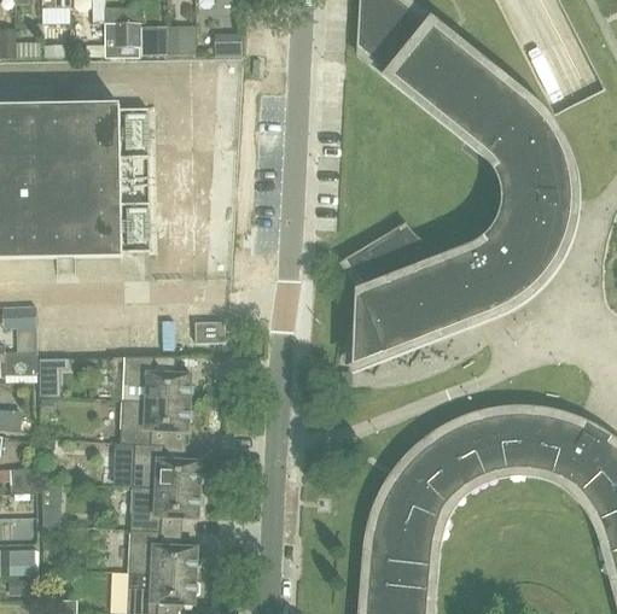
[(91,0),(92,22),(104,22),(104,0),(91,0)]
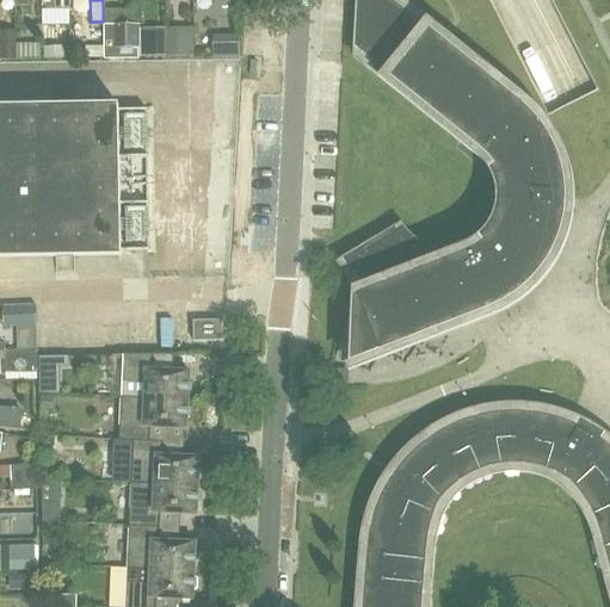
[(337,258),(334,259),(339,266),(345,273),(350,279),(353,284),(352,284),(347,369),(468,322),(493,313),(501,309),(509,305),(516,301),(523,296),(530,290),(536,284),(542,278),(548,270),(553,262),(558,255),(561,247),(566,237),(568,229),(571,222),(572,214),(573,204),(573,194),(573,186),(573,178),(571,169),(570,161),(567,154),(565,146),(561,138),(558,130),(555,128),(550,119),(546,113),(540,107),(534,101),(525,93),(408,0),(355,0),(353,44),(370,57),(365,63),(478,153),(484,160),(490,167),(493,175),(495,184),(497,192),(497,202),(494,210),(491,218),(486,225),(479,233),(473,237),(463,242),(455,245),(447,246),(437,245),(429,242),(420,239),(413,234),(406,228),(402,222),(395,225),(394,223),(337,258)]
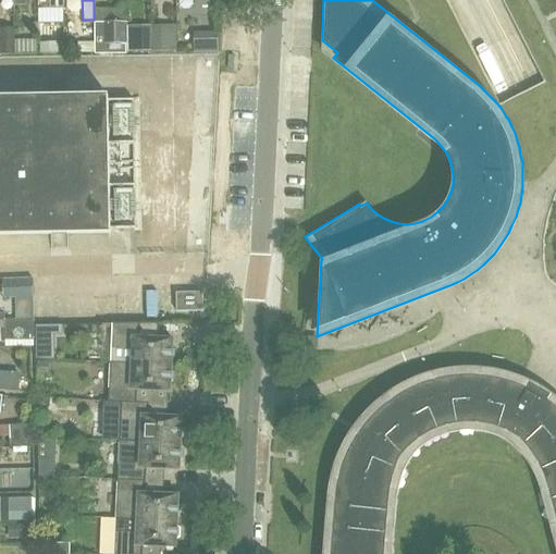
[(36,4),(36,20),(62,19),(62,4),(50,4),(36,4)]
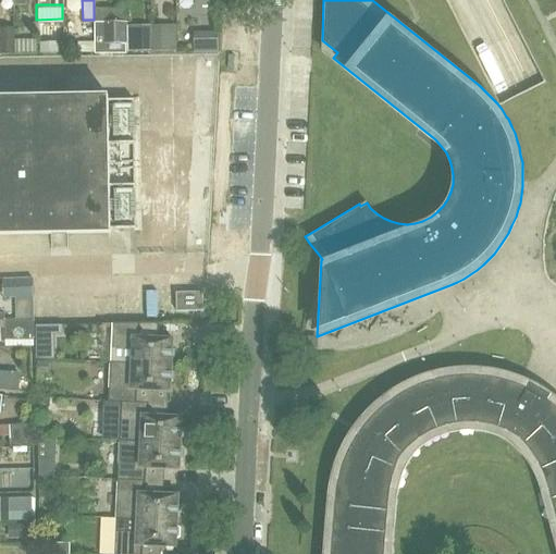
[(127,48),(127,20),(95,19),(95,47),(95,51),(127,51),(127,48)]
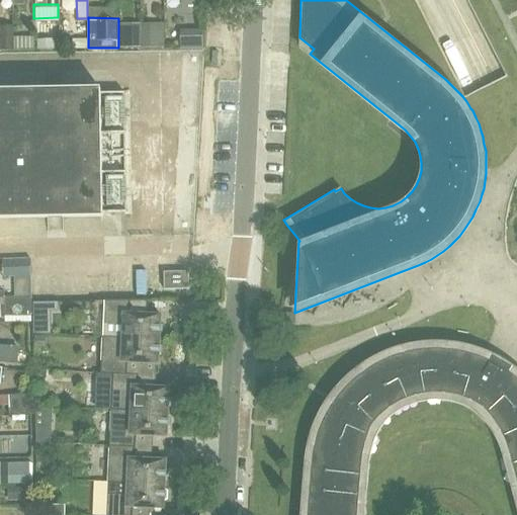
[(140,20),(118,21),(118,45),(140,45),(140,20)]
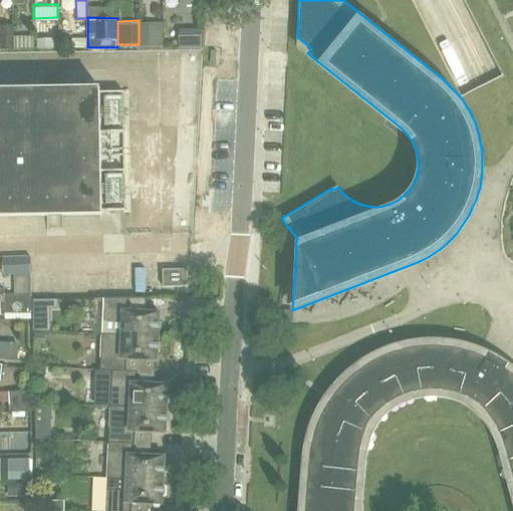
[(162,20),(140,21),(140,44),(162,44),(162,20)]
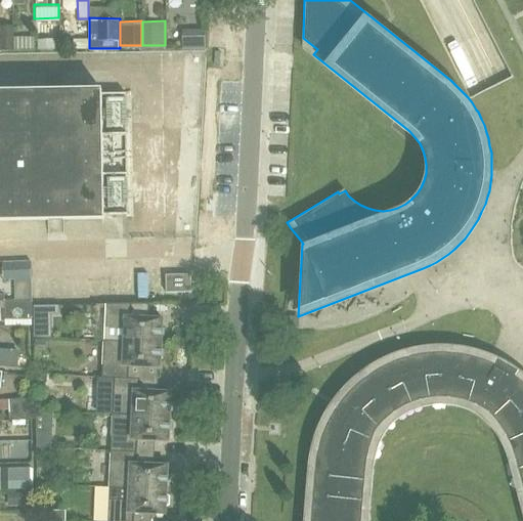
[(12,24),(0,24),(0,48),(13,48),(13,47),(12,24)]
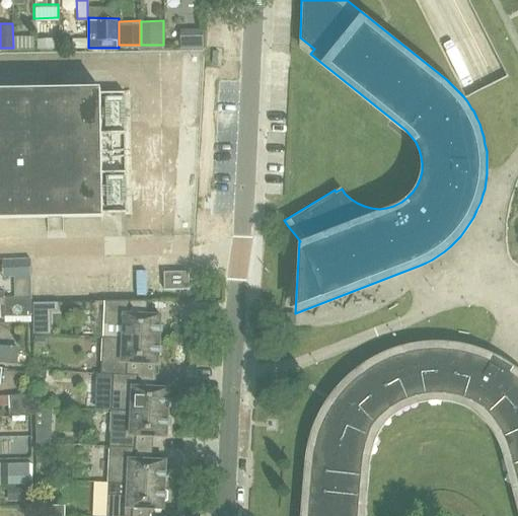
[(34,37),(34,47),(54,47),(54,35),(34,37)]
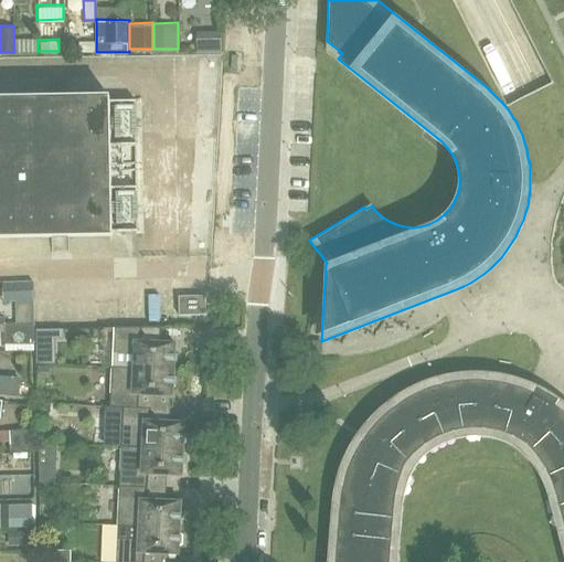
[(0,234),(50,234),(51,248),(52,250),(52,248),(66,248),(68,248),(68,234),(112,233),(112,222),(110,179),(110,136),(109,94),(66,94),(66,82),(64,82),(50,82),(49,82),(48,82),(48,94),(0,95),(0,234)]
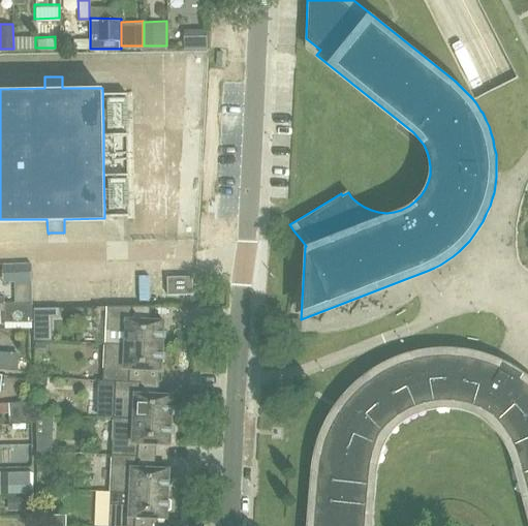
[(31,261),(2,261),(3,280),(14,280),(16,302),(31,301),(32,301),(31,261)]
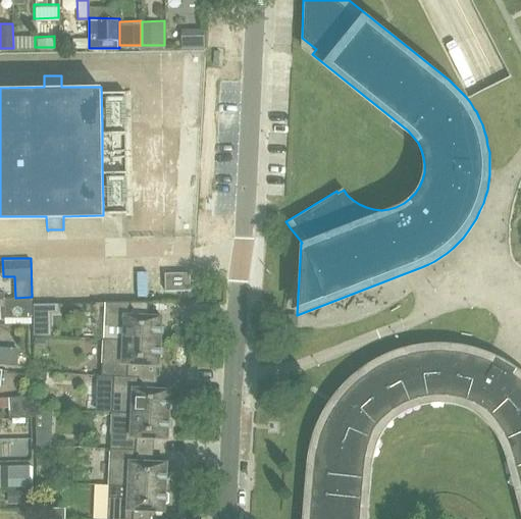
[(190,289),(189,272),(164,272),(165,290),(180,289),(190,289)]
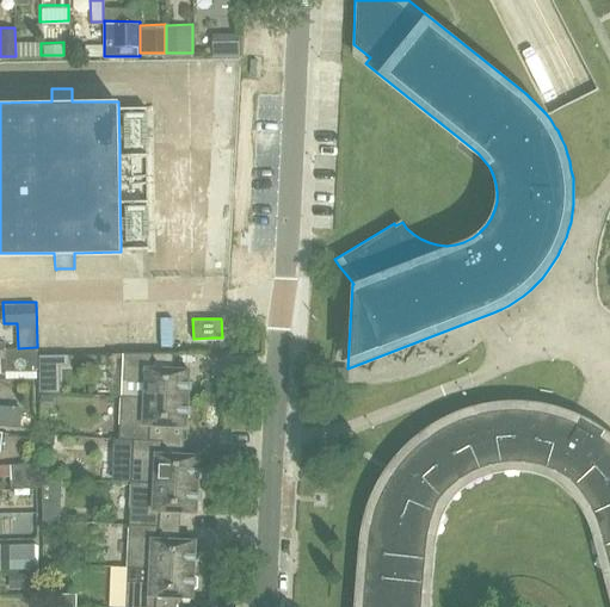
[(18,348),(5,348),(5,354),(5,369),(36,369),(36,347),(18,348)]
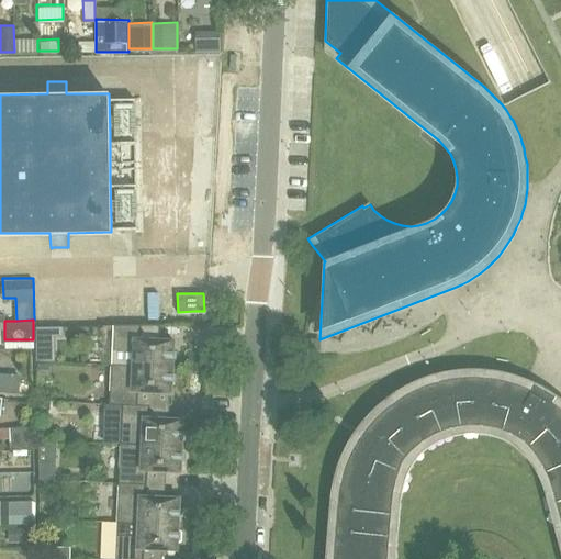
[(111,350),(111,362),(132,364),(132,365),(172,366),(172,360),(176,359),(176,350),(174,349),(174,341),(158,339),(139,338),(139,324),(112,324),(111,350)]
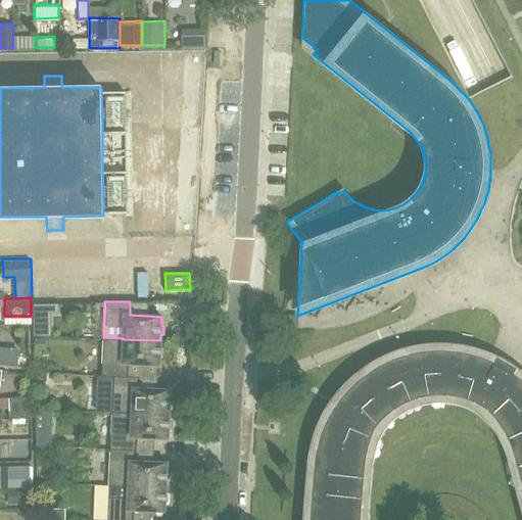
[(49,333),(49,311),(49,302),(33,302),(33,334),(49,333)]
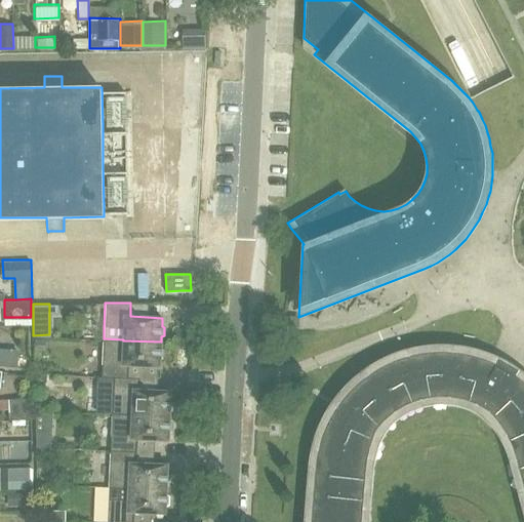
[(45,337),(34,337),(34,349),(45,349),(45,337)]
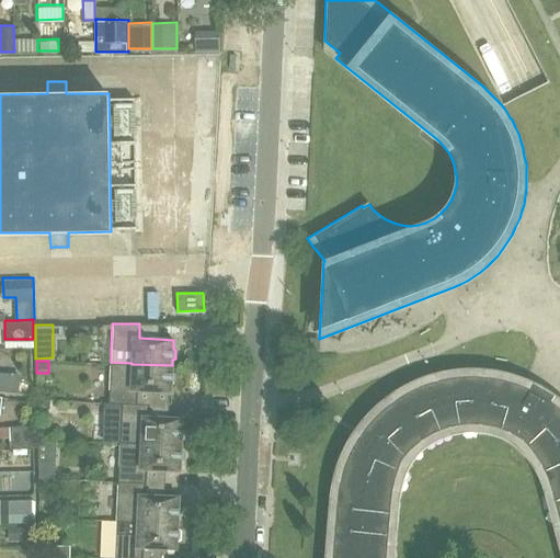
[(136,402),(137,390),(171,391),(171,383),(174,382),(174,373),(172,372),(172,365),(132,364),(132,363),(110,362),(109,402),(121,402),(136,403),(136,402)]
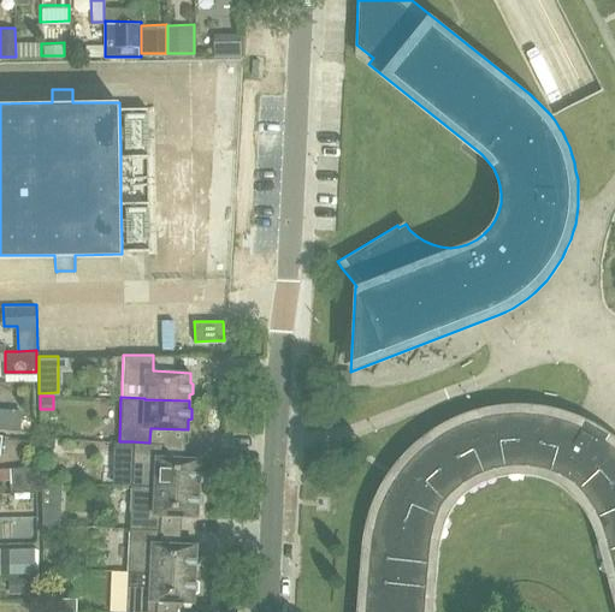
[(355,611),(432,611),(438,554),(438,546),(439,540),(442,532),(444,524),(447,518),(449,512),(453,506),(456,501),(459,499),(462,494),(468,489),(474,486),(480,482),(484,480),(491,477),(496,476),(503,474),(510,474),(514,473),(521,473),(526,473),(532,474),(539,475),(545,477),(551,480),(557,483),(563,487),(567,489),(572,495),(578,501),(581,506),(585,512),(590,520),(592,527),(596,534),(597,539),(614,606),(614,435),(610,432),(601,426),(595,422),(585,417),(580,415),(571,411),(562,409),(559,408),(551,406),(542,404),(532,403),(522,403),(514,403),(504,403),(495,404),(485,406),(478,408),(468,410),(459,414),(449,419),(441,423),(432,428),(427,432),(419,438),(412,444),(404,451),(398,458),(392,465),(389,470),(383,479),(378,487),(374,497),(371,505),(367,515),(366,521),(364,530),(362,539),(361,548),(355,611)]
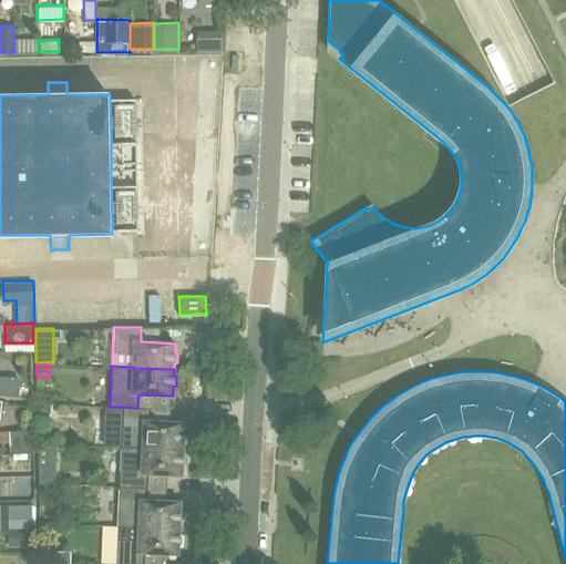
[(0,393),(14,395),(17,377),(0,375),(0,393)]
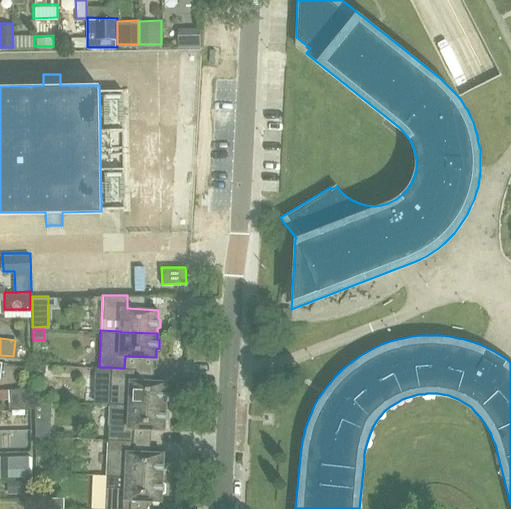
[(109,403),(165,405),(166,400),(168,399),(168,391),(166,390),(166,381),(135,380),(136,368),(124,367),(124,368),(110,367),(109,403)]
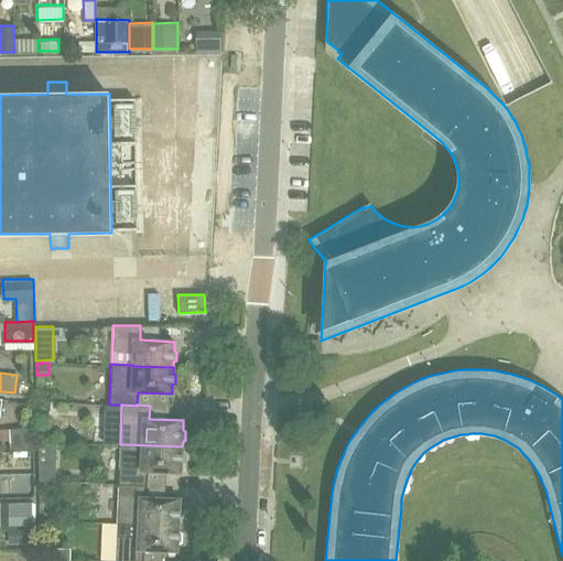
[(36,427),(8,428),(9,449),(36,449),(36,427)]
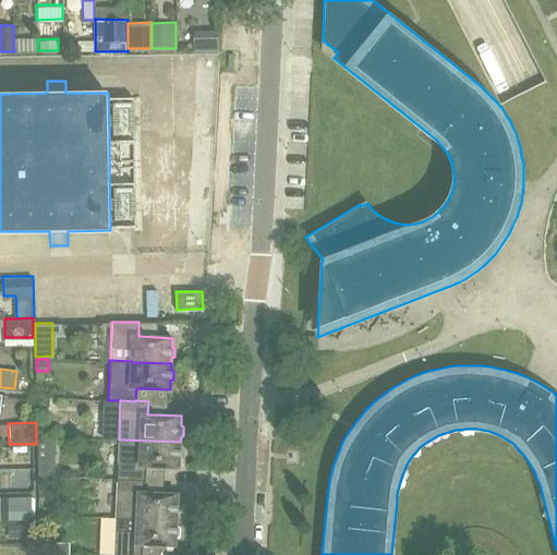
[(119,439),(117,478),(144,480),(145,467),(179,468),(180,459),(182,458),(182,449),(180,448),(180,442),(119,439)]
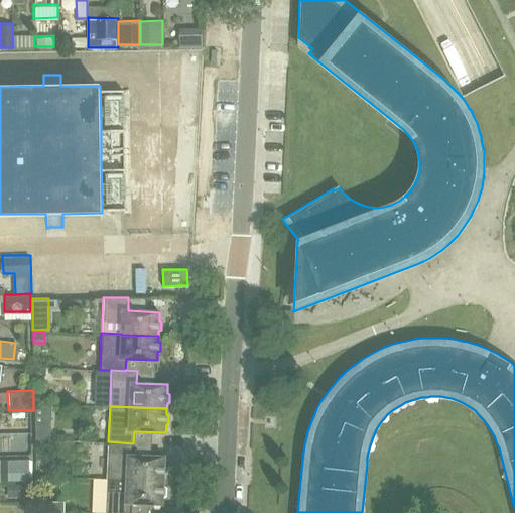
[(34,425),(34,440),(49,441),(49,426),(34,425)]
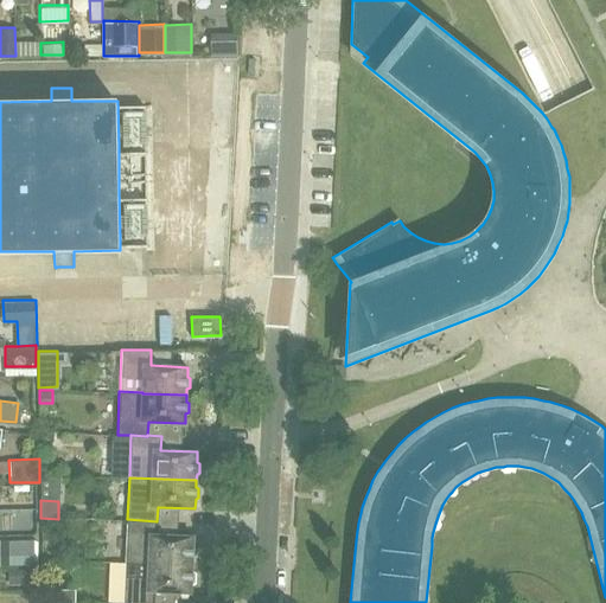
[(157,534),(157,521),(127,519),(125,563),(148,564),(192,565),(192,559),(195,558),(196,549),(193,547),(193,537),(157,534)]
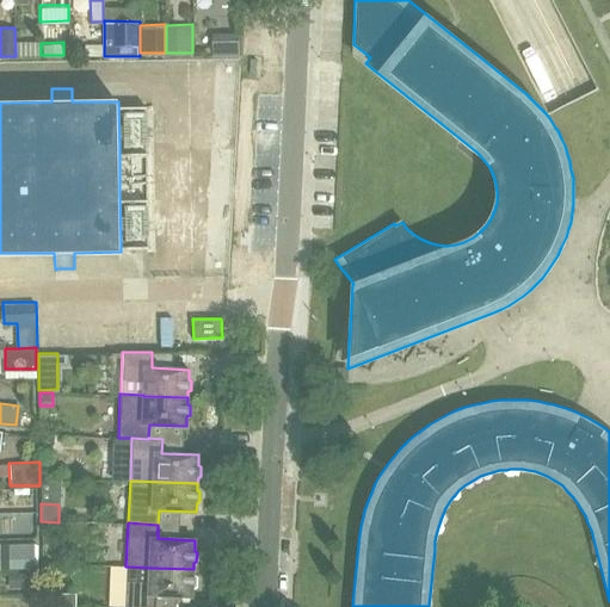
[(10,544),(10,568),(34,568),(34,544),(10,544)]
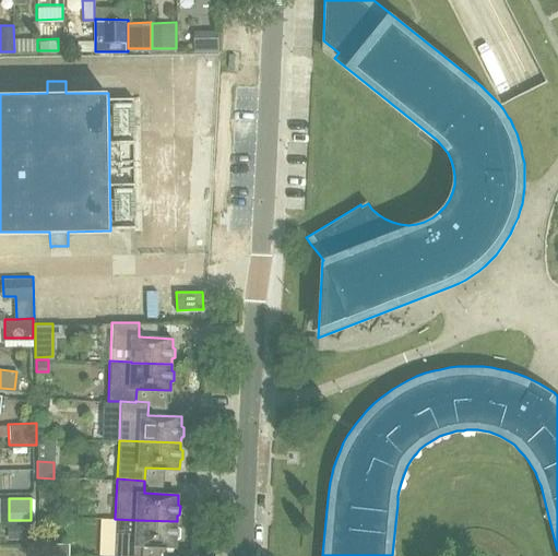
[(177,521),(137,520),(115,519),(113,555),(141,555),(142,545),(176,547),(176,537),(178,536),(179,528),(177,527),(177,521)]
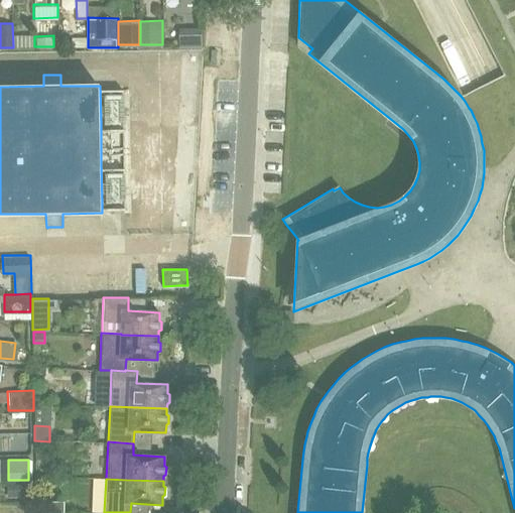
[(8,484),(9,496),(29,495),(28,483),(8,484)]
